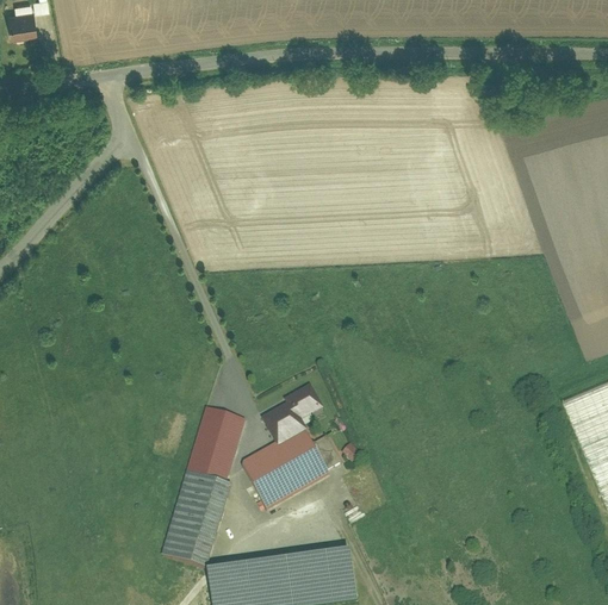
[(29,7),(5,11),(8,33),(32,30),(29,7)]
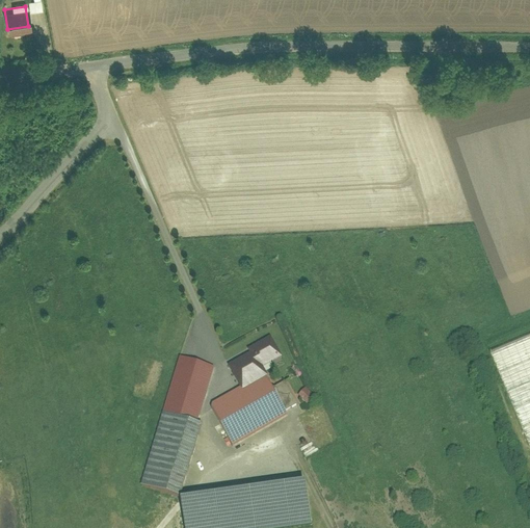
[(529,327),(487,342),(504,389),(518,364),(527,366),(520,368),(523,375),(526,369),(529,370),(529,327)]
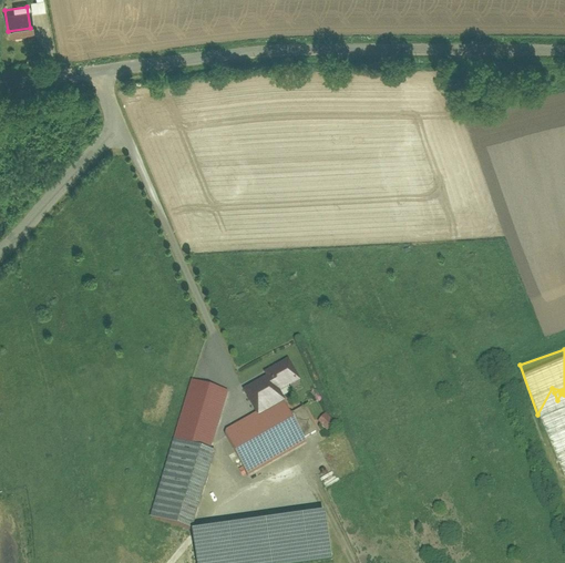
[(299,377),(288,356),(266,368),(269,372),(278,389),(299,377)]
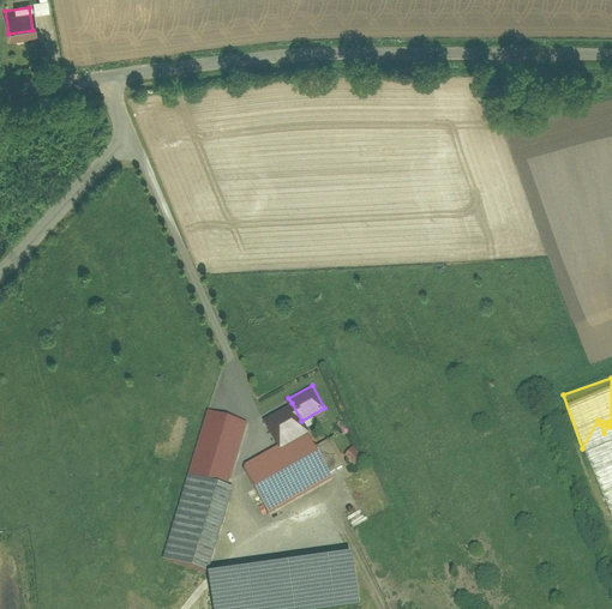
[(264,418),(279,445),(306,430),(301,421),(292,403),(264,418)]
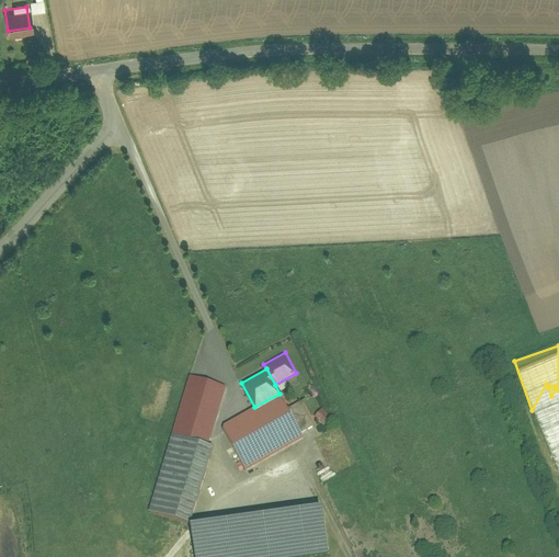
[(170,402),(180,405),(189,373),(180,370),(170,402)]
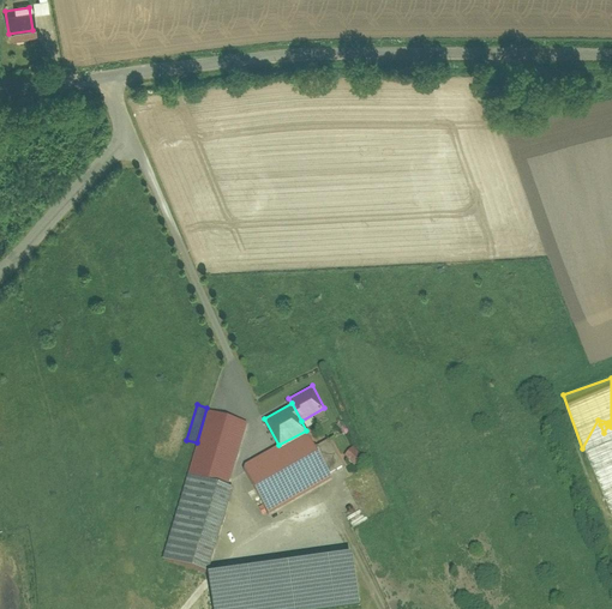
[(247,418),(207,408),(197,442),(189,471),(228,483),(247,418)]
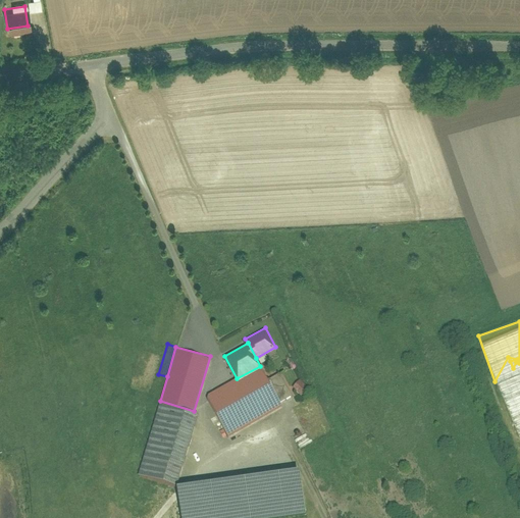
[(237,378),(207,395),(228,434),(281,406),(260,366),(237,378)]
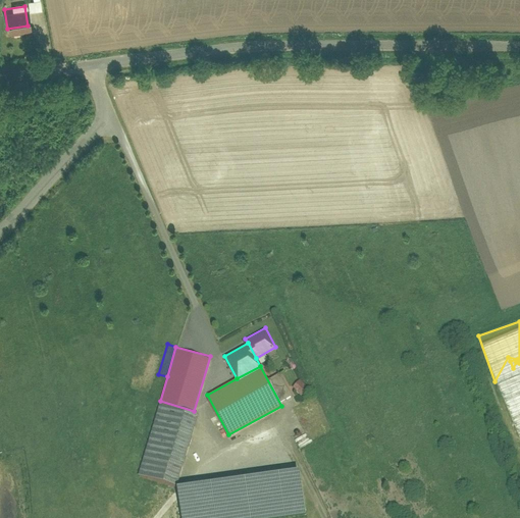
[(291,394),(279,372),(269,377),(280,399),(291,394)]
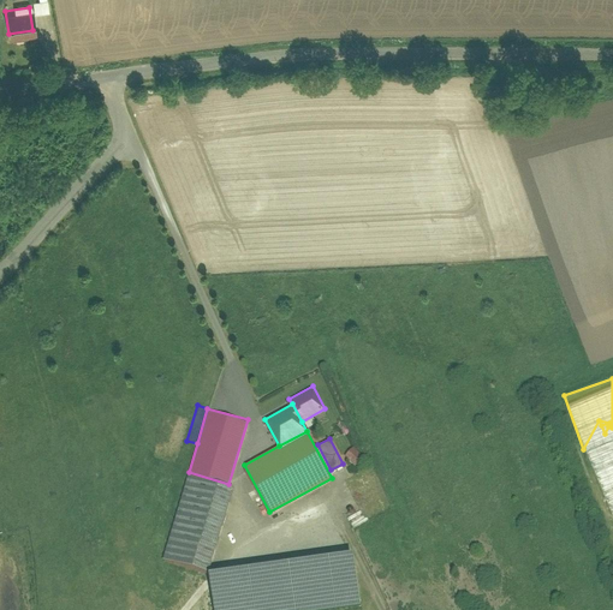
[(353,443),(346,452),(356,461),(363,453),(353,443)]
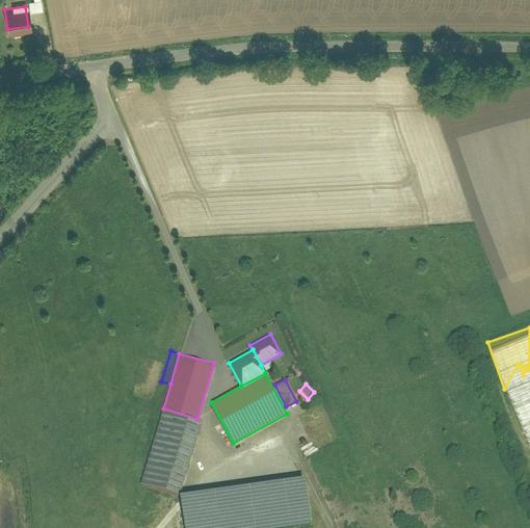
[(141,481),(179,493),(201,420),(197,419),(163,408),(141,481)]
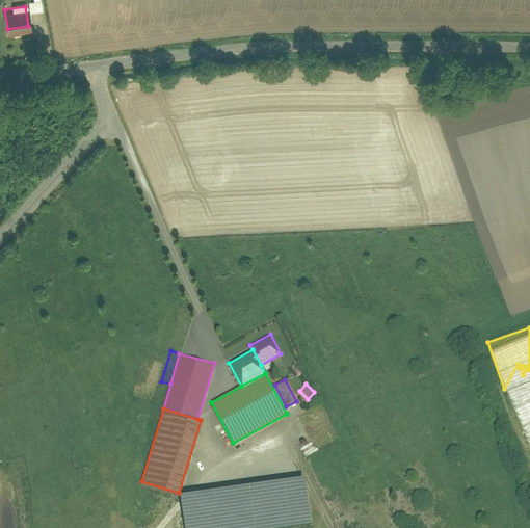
[(306,480),(183,497),(187,527),(264,527),(312,522),(306,480)]
